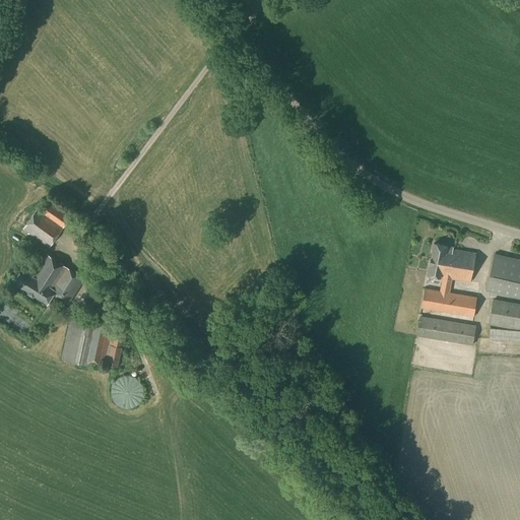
[(257,110),(263,103),(258,95),(251,103),(257,110)]
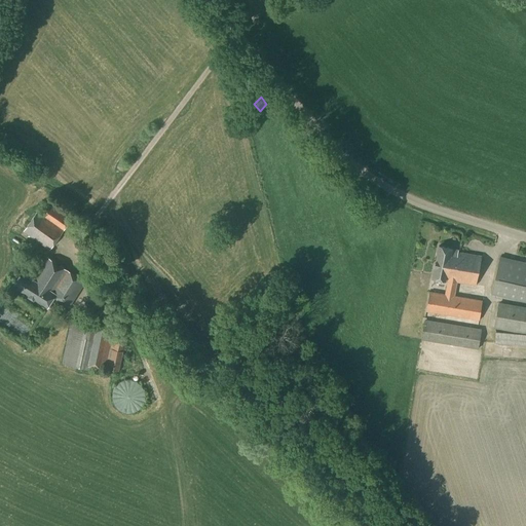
[(34,139),(31,147),(39,149),(41,142),(34,139)]
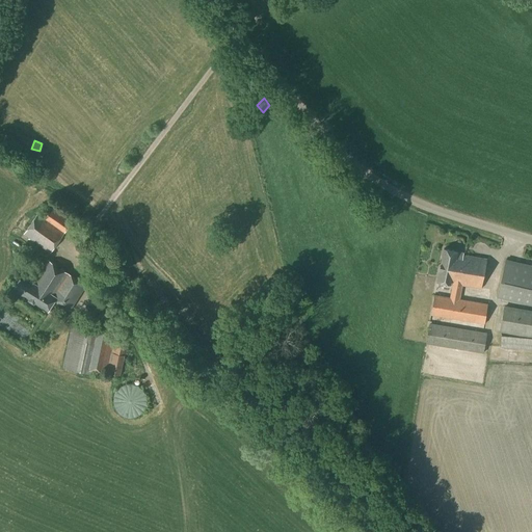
[(72,223),(51,209),(44,218),(37,214),(24,234),(51,253),(72,223)]
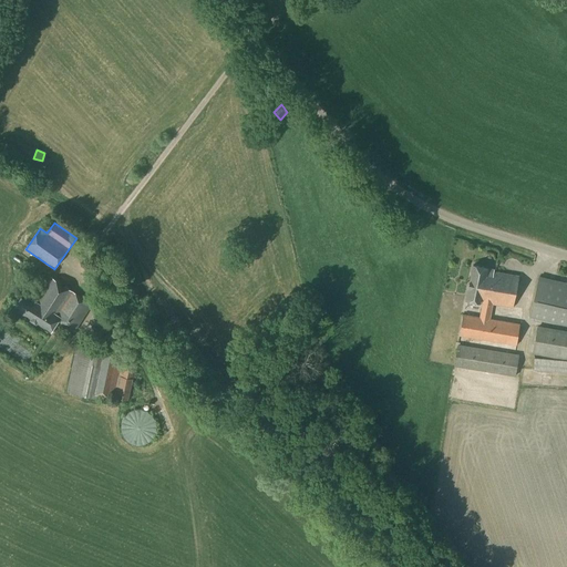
[(513,307),(519,277),(487,270),(487,268),(473,265),(466,300),(483,303),(480,318),(463,315),(460,336),(516,346),(519,325),(490,318),(493,303),(513,307)]
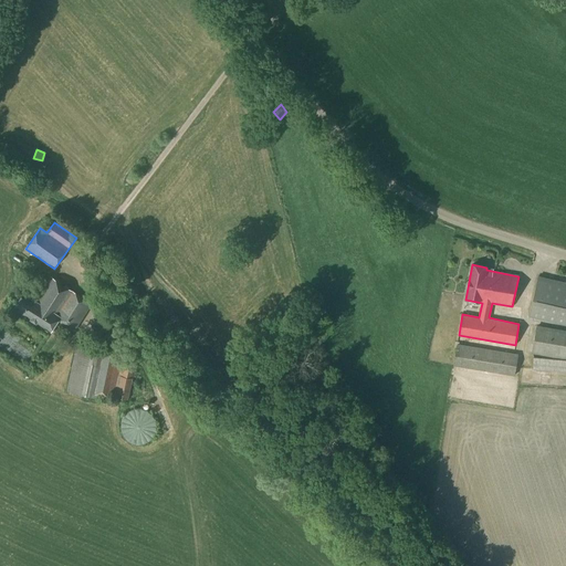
[(92,304),(51,276),(34,300),(23,293),(14,308),(51,331),(59,320),(75,331),(92,304)]
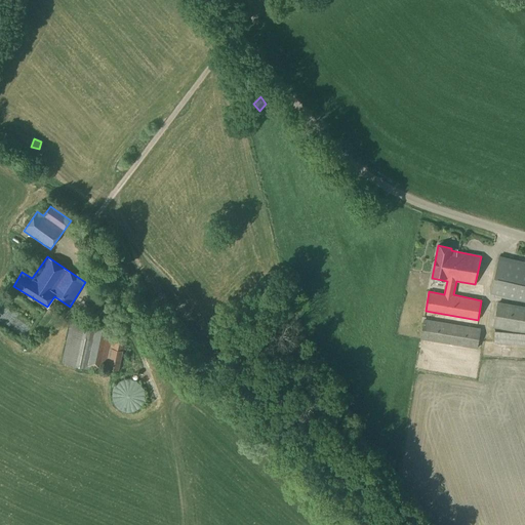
[(524,301),(524,263),(499,256),(490,293),(524,301)]
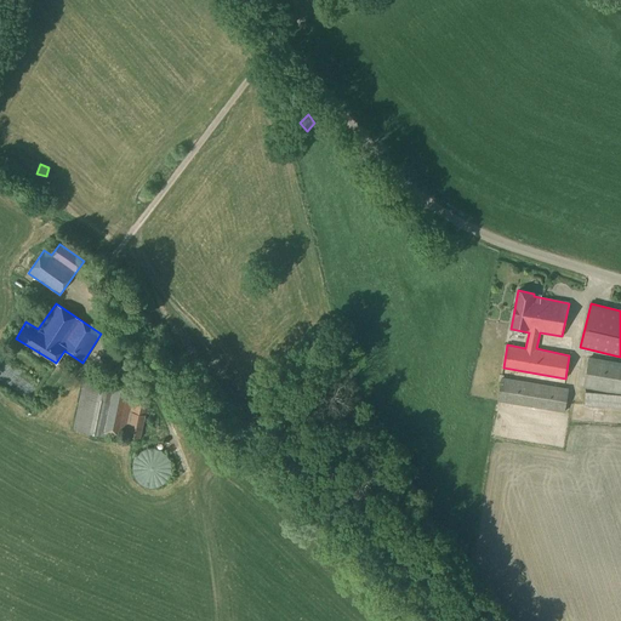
[(620,363),(588,358),(584,387),(620,393),(620,394),(585,392),(584,405),(620,408),(620,363)]
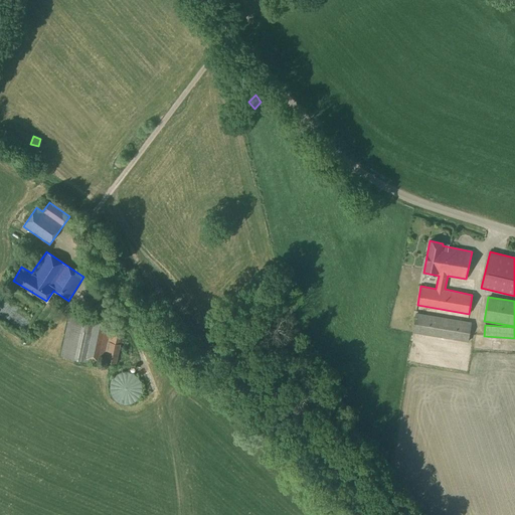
[(123,343),(126,332),(123,332),(124,328),(111,326),(113,320),(70,311),(61,355),(89,362),(90,357),(104,360),(117,364),(121,343),(123,343)]
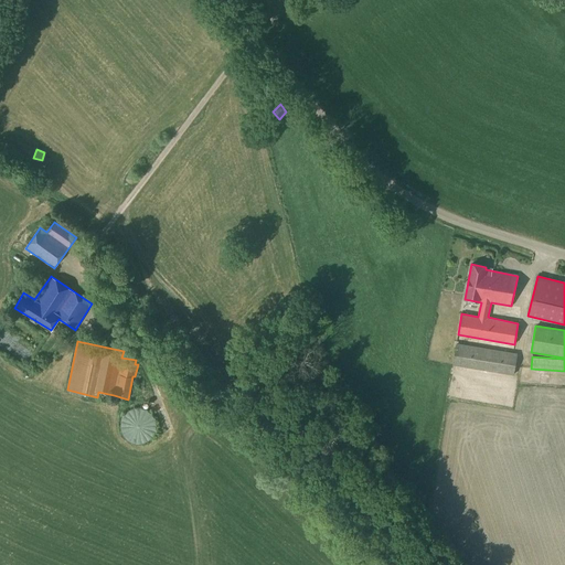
[(513,375),(516,354),(456,344),(452,365),(513,375)]
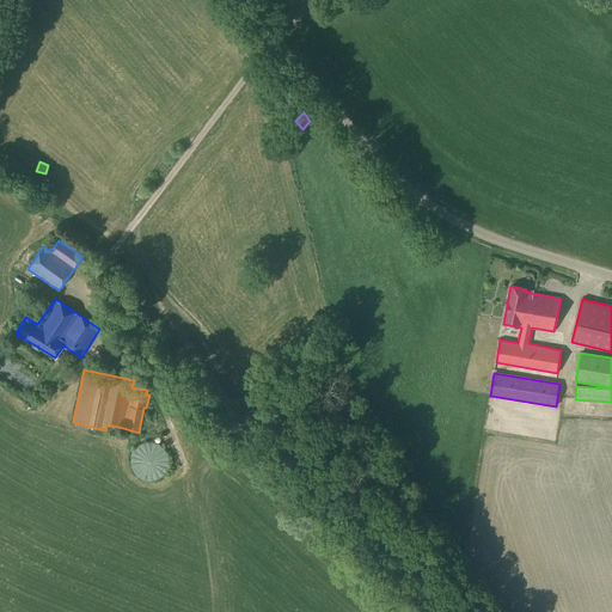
[(170,401),(176,395),(157,374),(151,380),(160,389),(159,391),(170,401)]
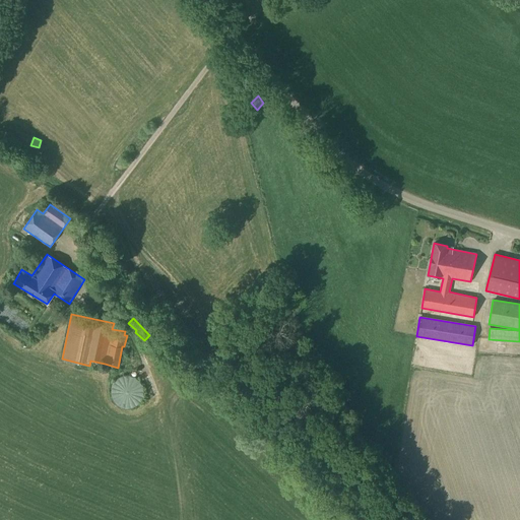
[(174,362),(166,374),(170,377),(178,365),(174,362)]
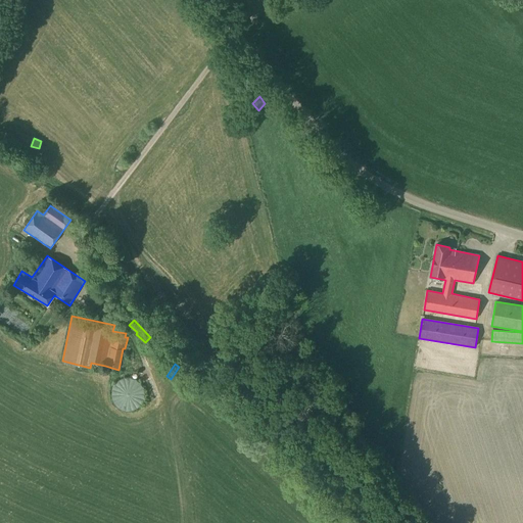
[(128,411),(130,411),(131,411),(132,410),(134,410),(135,409),(136,409),(137,408),(139,407),(140,406),(141,405),(141,403),(142,402),(143,401),(143,399),(144,398),(144,397),(144,395),(144,394),(144,393),(144,391),(144,390),(143,388),(143,387),(142,386),(141,385),(141,384),(140,383),(139,382),(137,381),(136,380),(135,379),(134,379),(132,378),(131,378),(130,378),(127,378),(126,378),(124,378),(123,379),(122,379),(120,380),(119,381),(117,382),(116,383),(115,384),(114,385),(114,386),(113,387),(112,388),(112,390),(112,391),(111,393),(111,394),(111,395),(112,397),(112,398),(112,399),(113,401),(114,402),(114,403),(115,405),(116,406),(117,407),(119,408),(120,409),(122,409),(123,410),(124,410),(126,411),(127,411),(128,411)]
